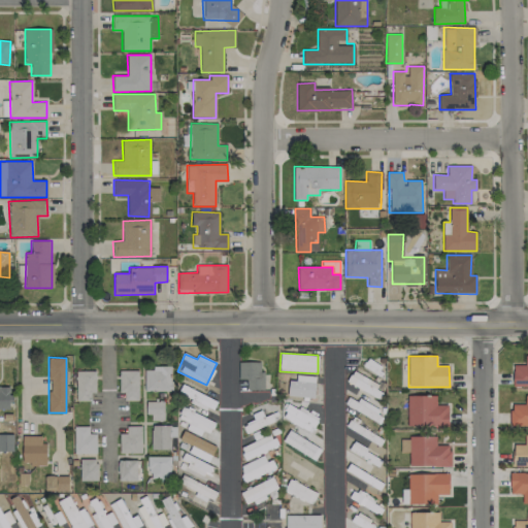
[(261,362),(238,362),(239,380),(246,380),(246,390),(264,390),(264,371),(261,371),(261,362)]
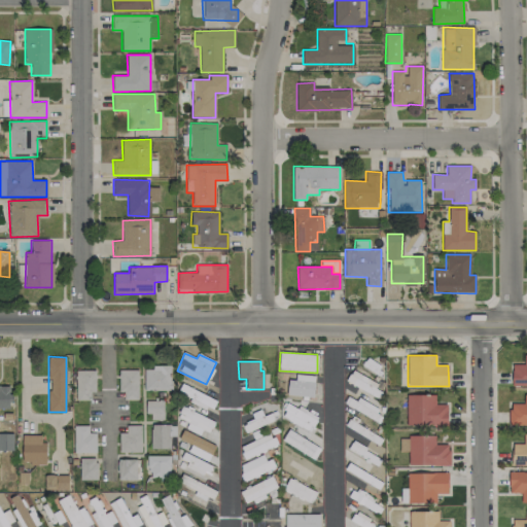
[(526,386),(526,364),(513,364),(512,386),(526,386)]
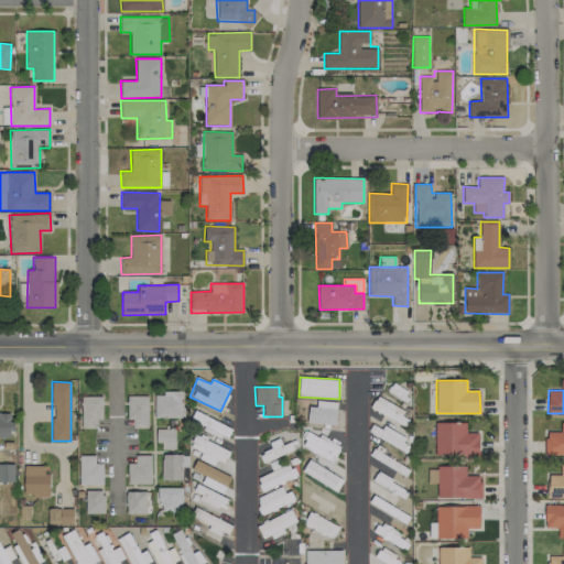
[(154,392),(154,418),(184,418),(183,392),(154,392)]
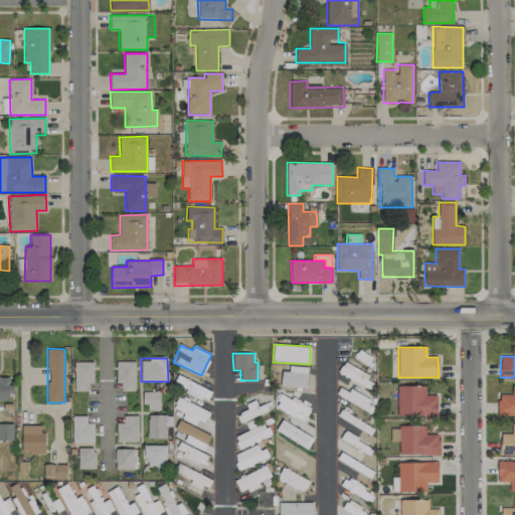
[(135,362),(117,361),(116,382),(121,383),(121,390),(135,391),(135,362)]
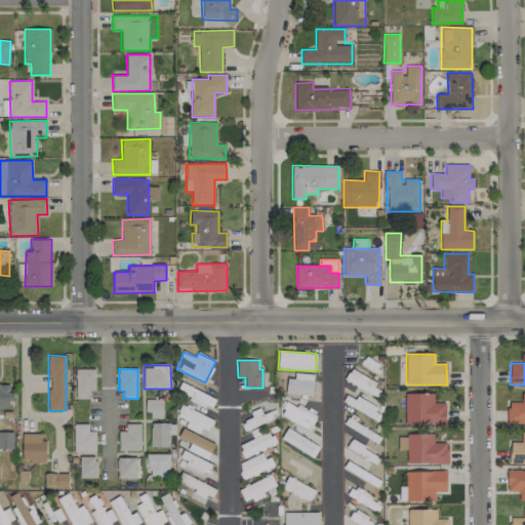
[(76,399),(90,399),(90,391),(95,391),(95,369),(76,369),(76,399)]
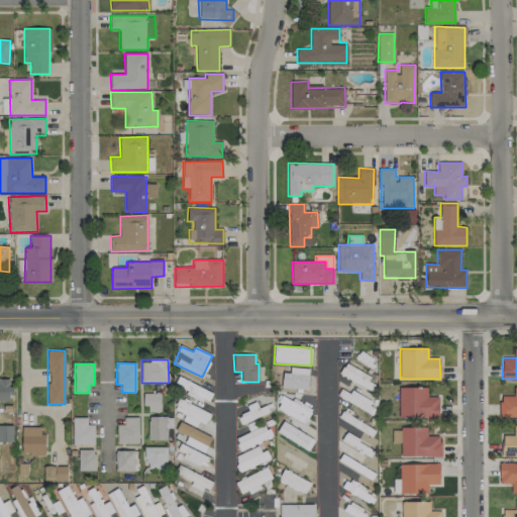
[(282,388),(308,389),(309,368),(290,368),(290,373),(283,373),(282,388)]
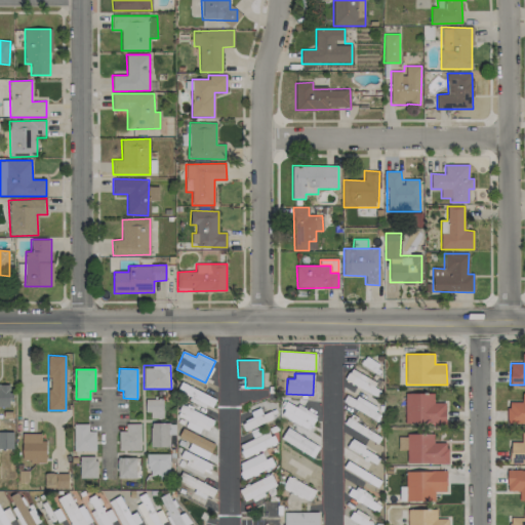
[(0,406),(10,407),(10,385),(0,384),(0,406)]
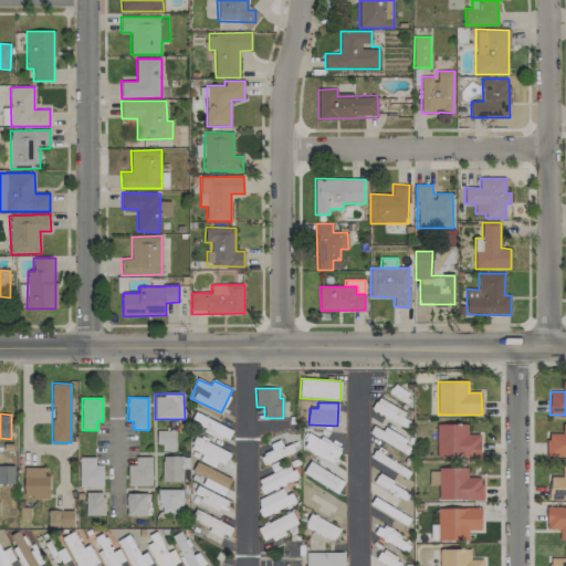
[(437,458),(481,457),(480,433),(468,435),(468,423),(437,425),(437,458)]
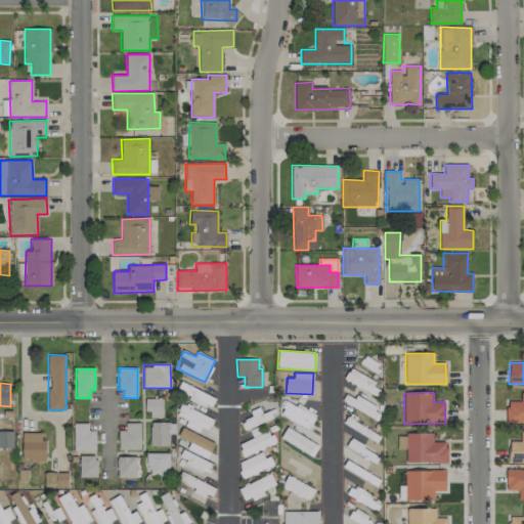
[(163,418),(163,399),(147,398),(147,417),(163,418)]
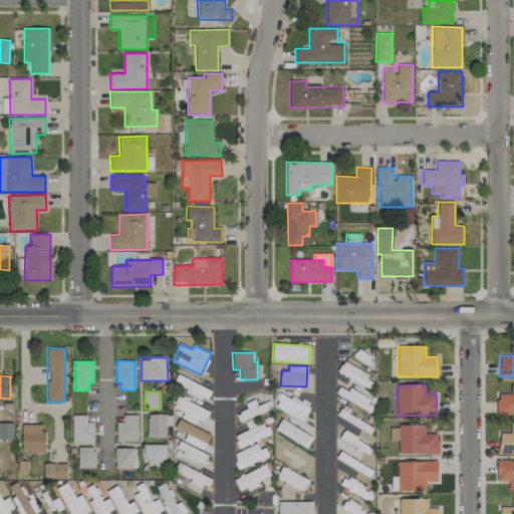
[(310,407),(291,396),(289,399),(281,394),(274,406),(302,421),(310,407)]
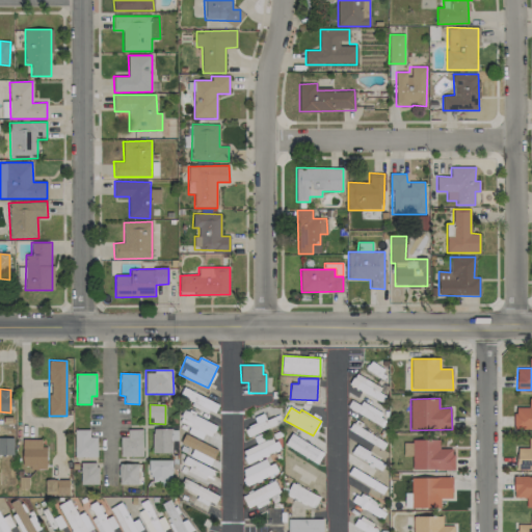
[(531,428),(531,407),(514,407),(514,429),(531,428)]
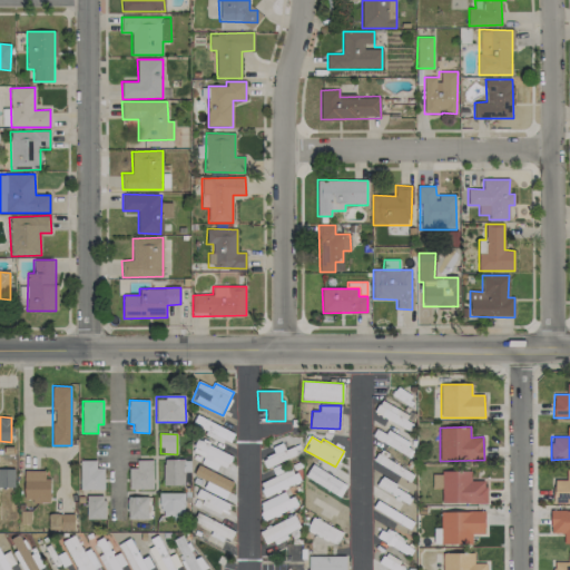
[(129,468),(129,489),(153,490),(154,460),(137,460),(137,468),(129,468)]
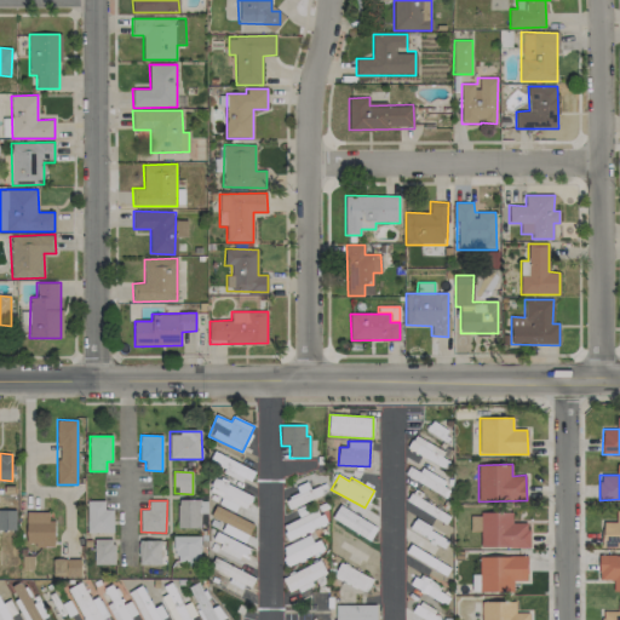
[(177,528),(200,528),(201,512),(207,512),(207,500),(178,500),(177,528)]
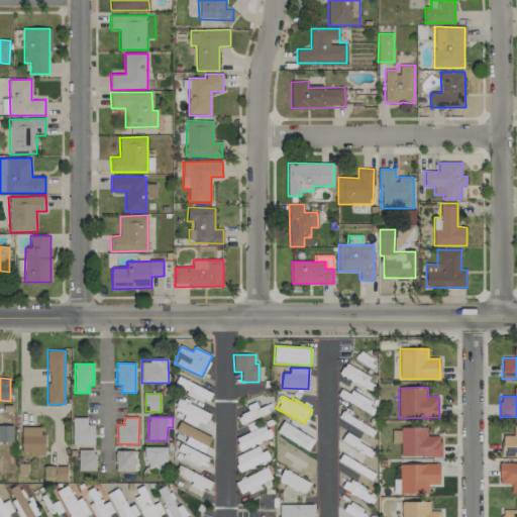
[(94,424),(87,424),(87,418),(73,418),(73,443),(94,444),(94,424)]
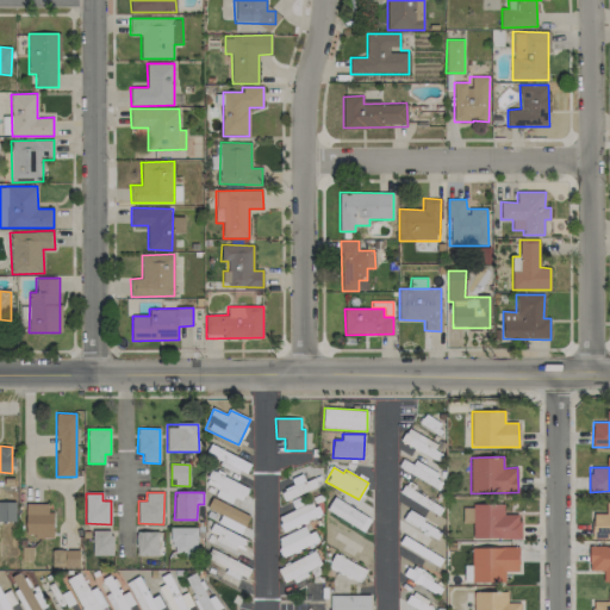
[(0,521),(16,522),(16,502),(0,500),(0,521)]
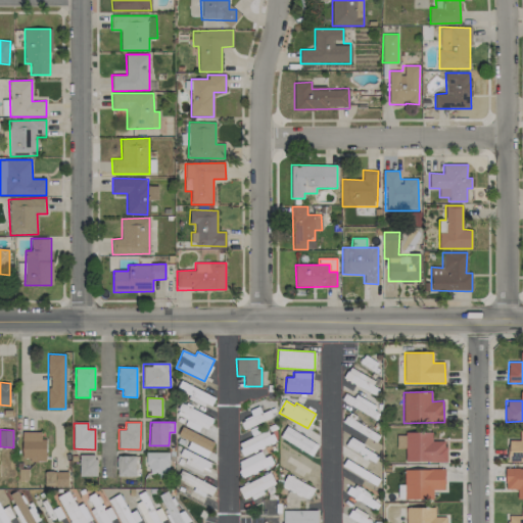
[(22,461),(46,461),(46,439),(41,439),(41,431),(22,432),(22,461)]
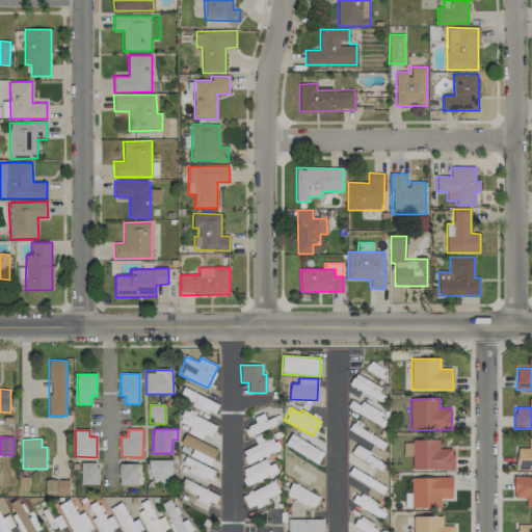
[(454,470),(454,448),(440,449),(440,440),(411,440),(413,470),(454,470)]
